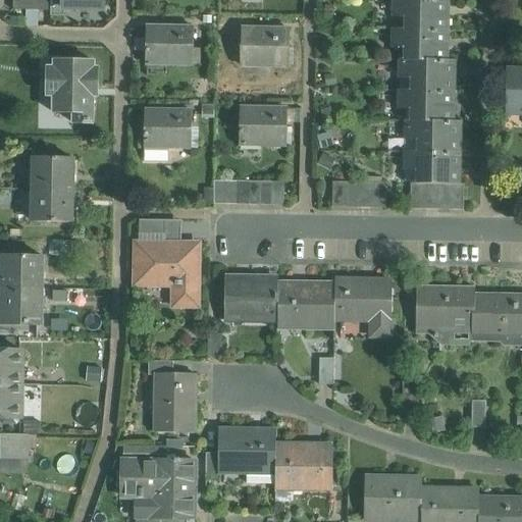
[(25,0),(15,0),(15,9),(25,10),(25,0)]
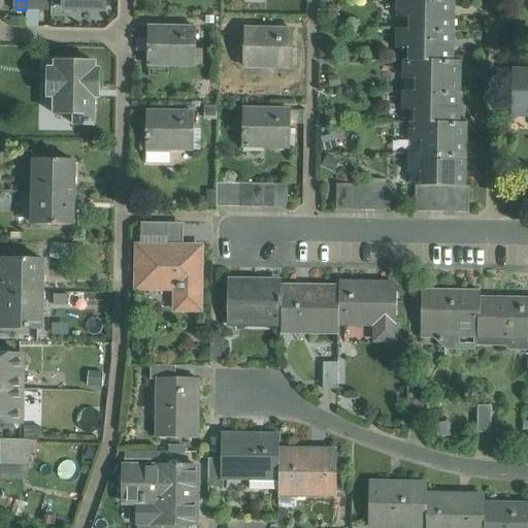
[(26,0),(26,10),(38,10),(38,0),(26,0)]
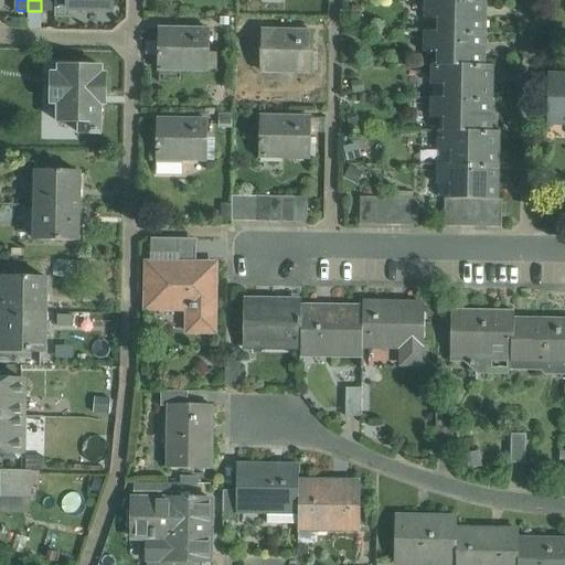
[(55,0),(41,0),(41,11),(55,11),(55,0)]
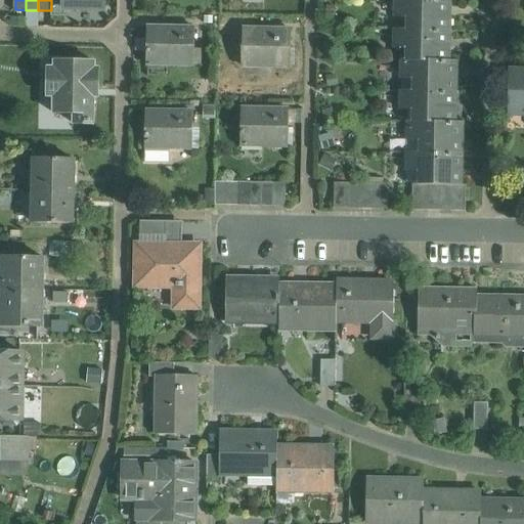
[(51,0),(51,10),(62,10),(62,0),(51,0)]
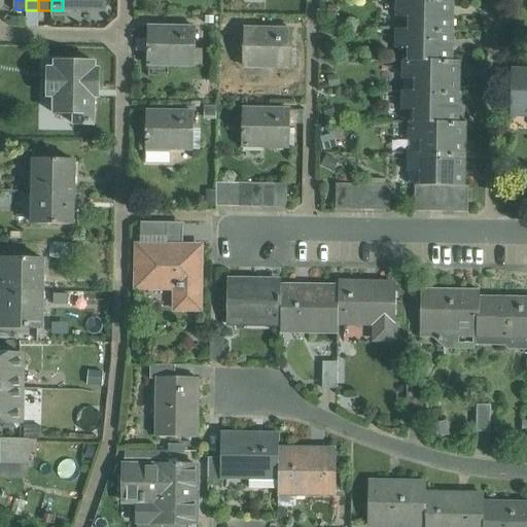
[(65,0),(65,9),(105,10),(105,0),(65,0)]
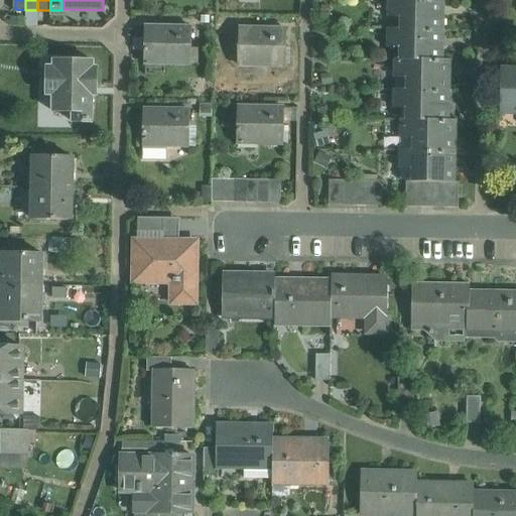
[(391,0),(391,15),(410,15),(409,28),(441,28),(444,28),(444,15),(441,15),(441,0),(391,0)]
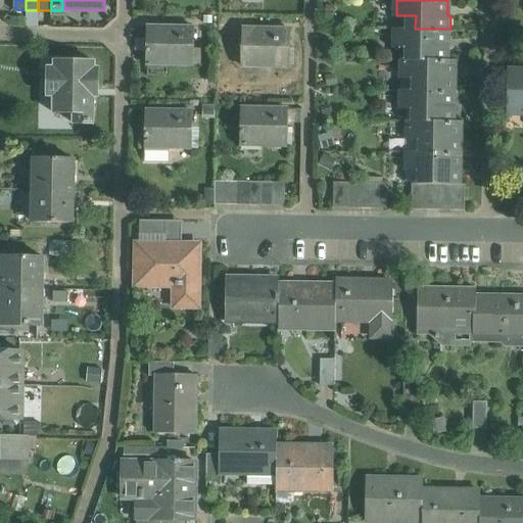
[(194,29),(146,28),(146,64),(193,65),(194,29)]
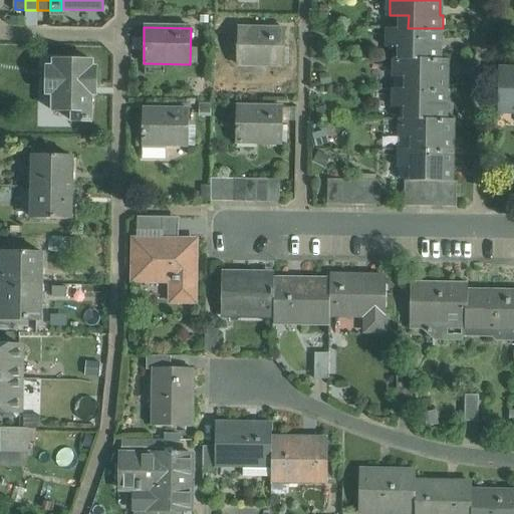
[(284,29),(238,28),(237,64),(284,65),(284,29)]
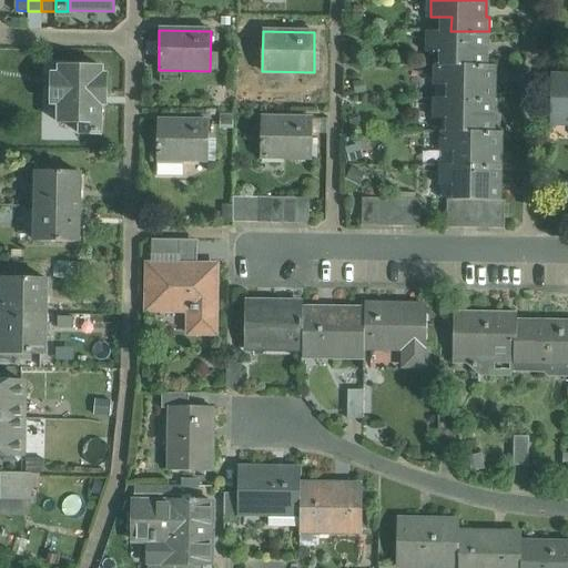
[(450,31),(430,31),(430,51),(450,51),(450,64),(489,66),(489,51),(485,50),(486,31),(450,31)]
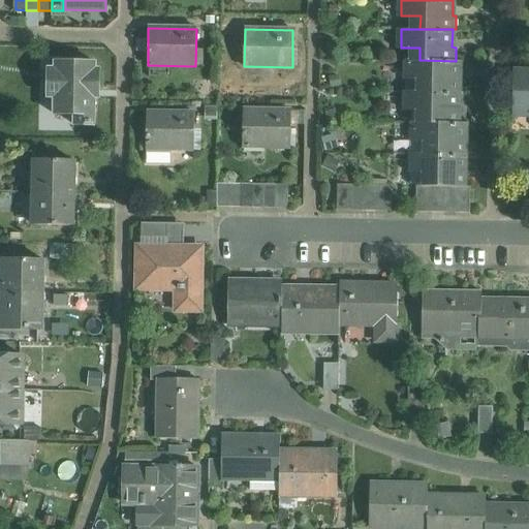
[(419,60),(407,60),(406,79),(426,79),(426,91),(458,92),(461,92),(462,78),(458,78),(458,61),(419,60)]
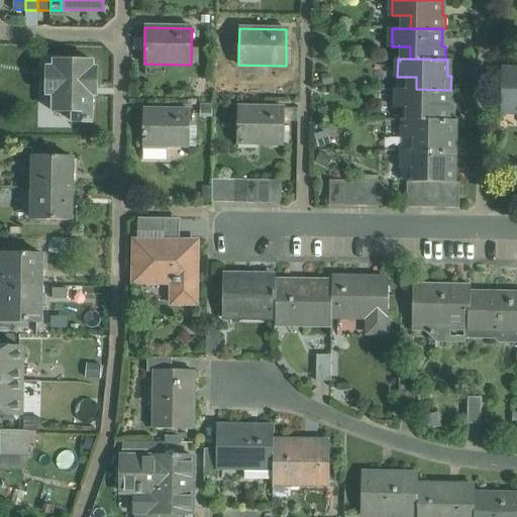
[(93,61),(54,60),(53,111),(72,111),(72,122),(91,122),(92,89),(97,89),(97,68),(93,68),(93,61)]
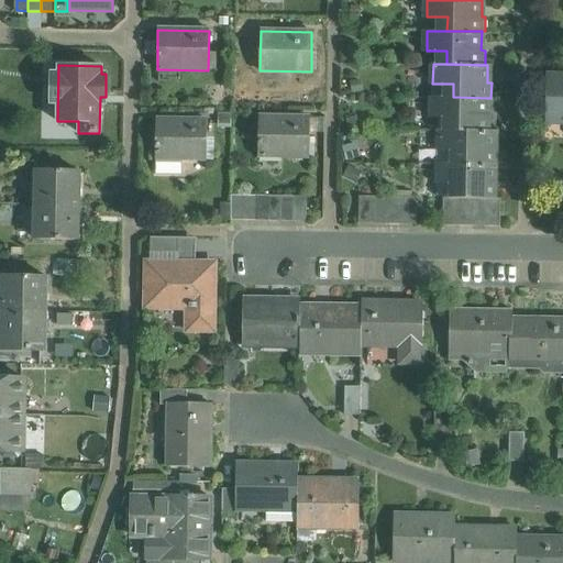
[(562,73),(550,74),(548,123),(562,123),(562,73)]
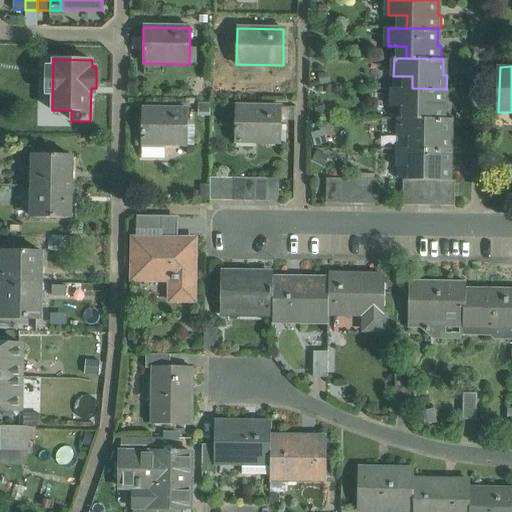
[(412,88),(393,88),(393,106),(412,106),(411,118),(446,119),(446,106),(443,106),(443,89),(412,88)]
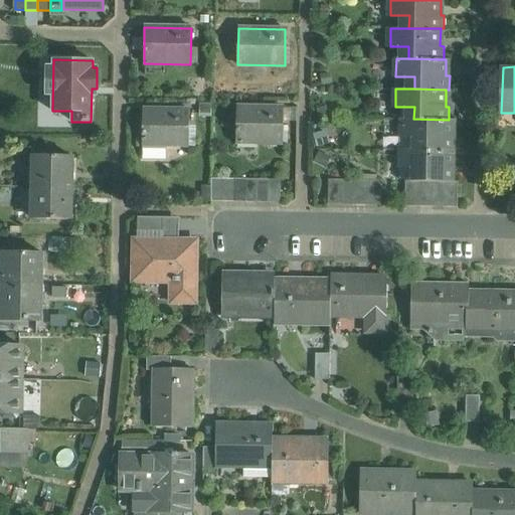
[(284,108),(236,107),(236,143),(283,144),(284,108)]
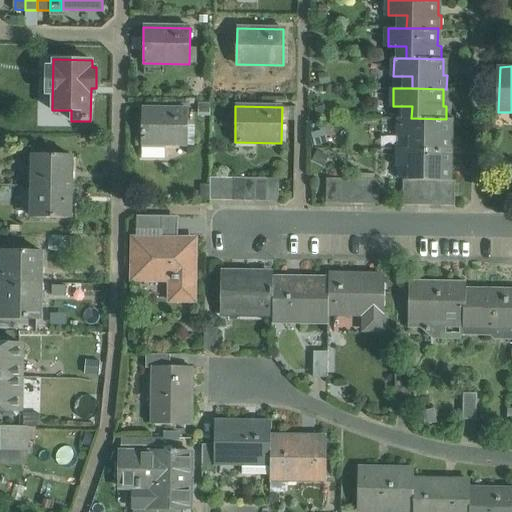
[(188,109),(142,109),(141,145),(141,159),(165,159),(165,145),(188,145),(188,109)]
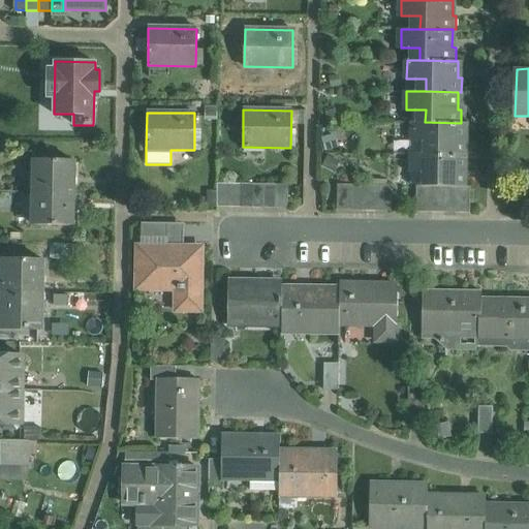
[(425,122),(412,122),(412,141),(432,141),(432,154),(464,154),(468,154),(469,141),(464,141),(465,123),(425,122)]
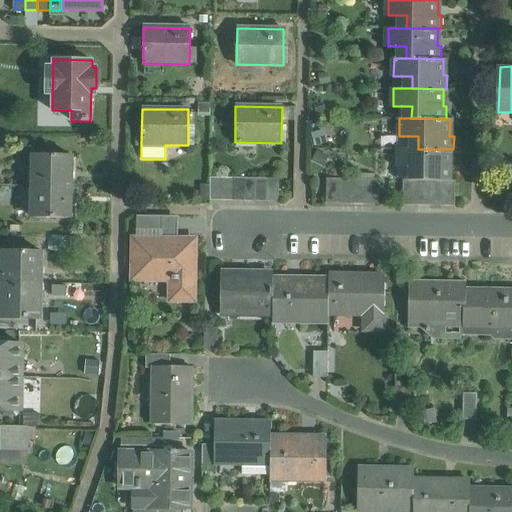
[(418,149),(399,148),(399,167),(417,167),(417,179),(404,178),(404,180),(418,180),(431,180),(444,181),(453,181),(453,165),(449,165),(449,149),(418,149)]
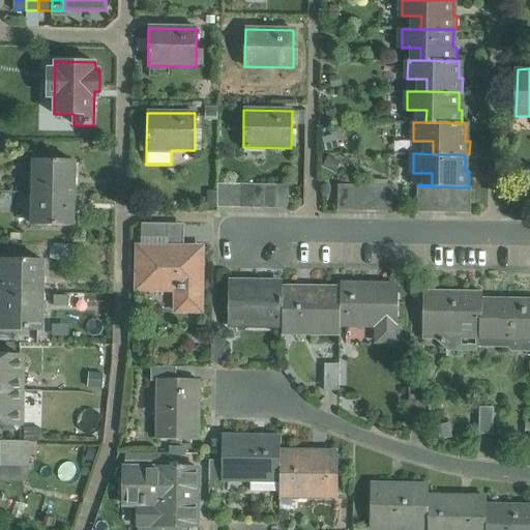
[(74,160),(34,159),(33,193),(72,194),(74,160)]
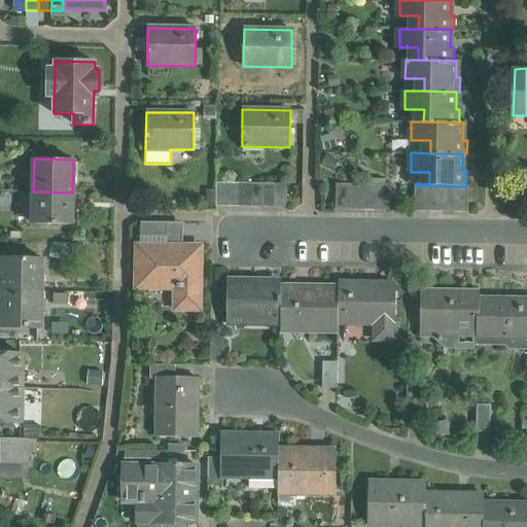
[(229,182),(217,182),(216,206),(227,206),(229,182)]
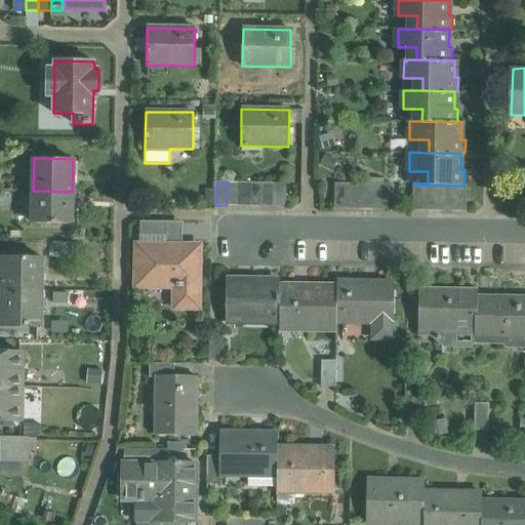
[(239,183),(228,182),(227,205),(239,206),(239,183)]
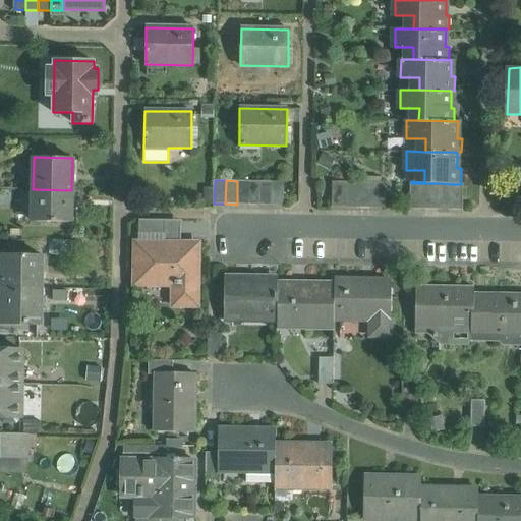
[(248,181),(237,181),(237,205),(248,205),(248,181)]
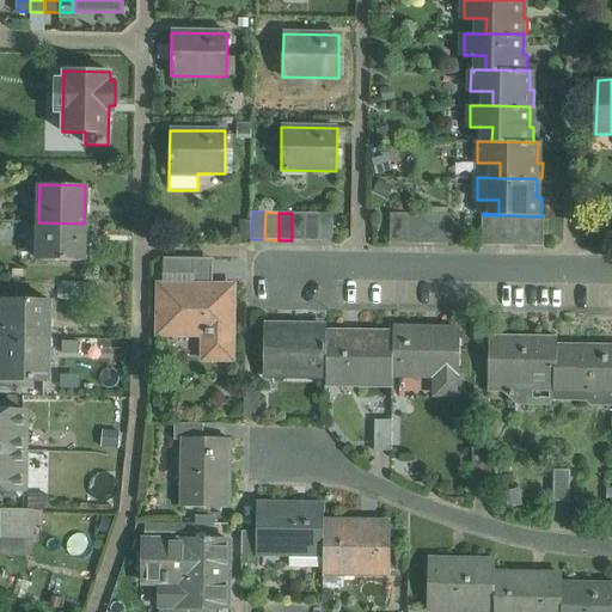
[(305,213),(292,213),(292,240),(305,240),(305,213)]
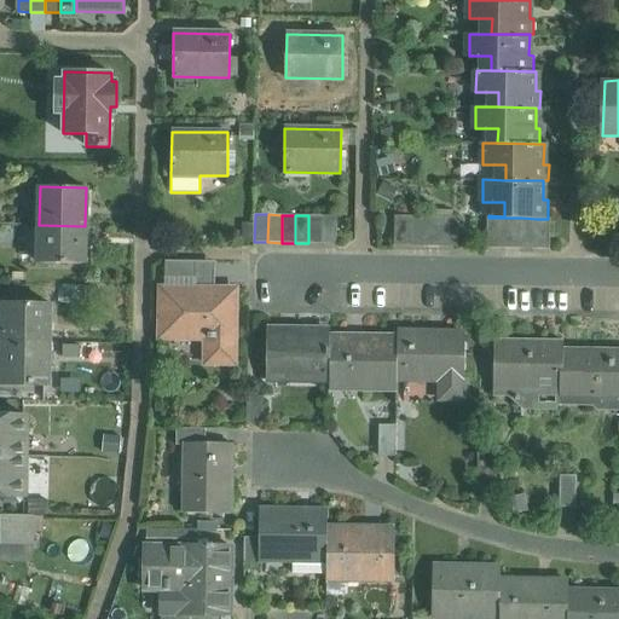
[(323,215),(308,215),(308,243),(322,243),(323,215)]
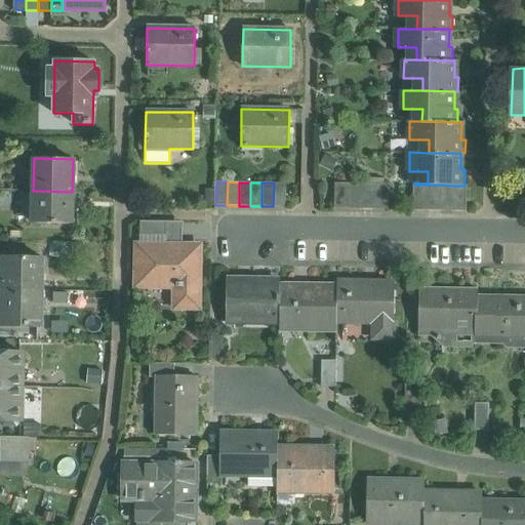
[(285,183),(274,183),(273,206),(285,206),(285,183)]
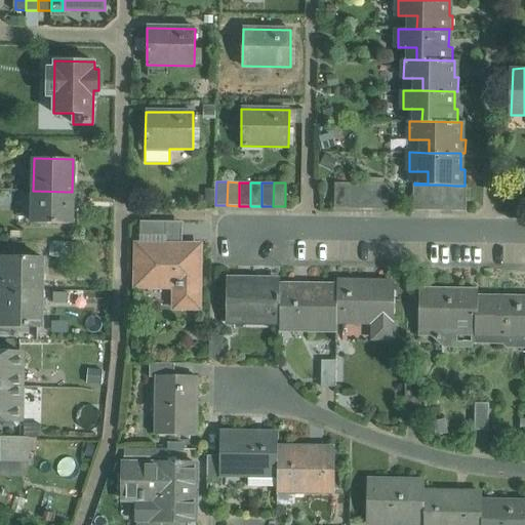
[(350,183),(335,183),(335,209),(349,209),(350,183)]
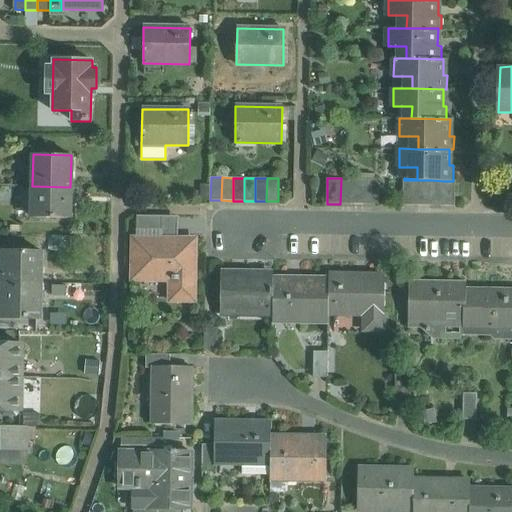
[(353,178),(341,178),(340,204),(353,205),(353,178)]
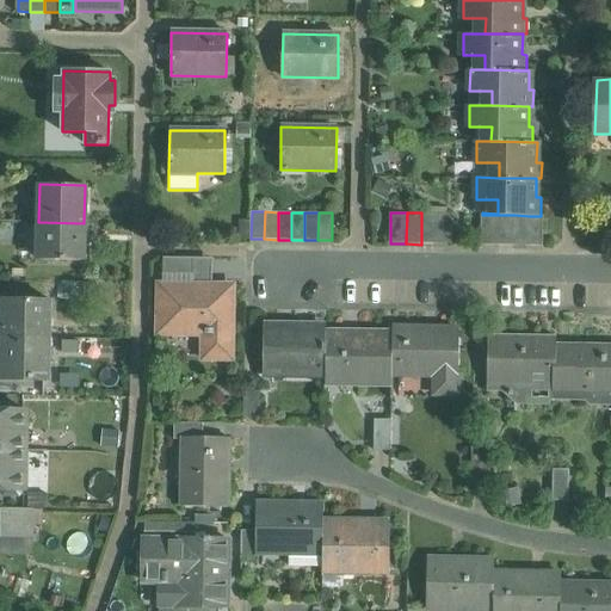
[(438,214),(421,213),(421,245),(437,245),(438,214)]
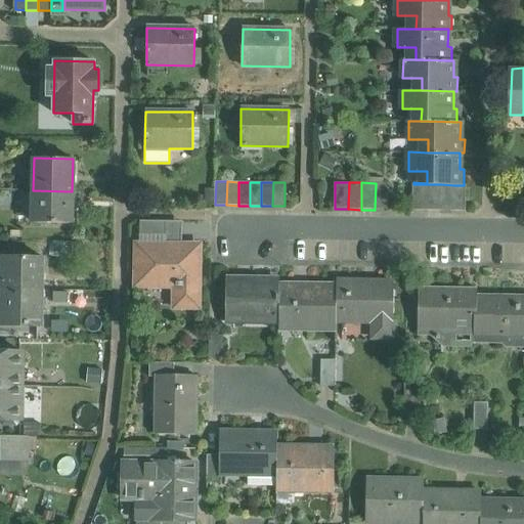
[(389,183),(376,183),(375,210),(389,210),(389,183)]
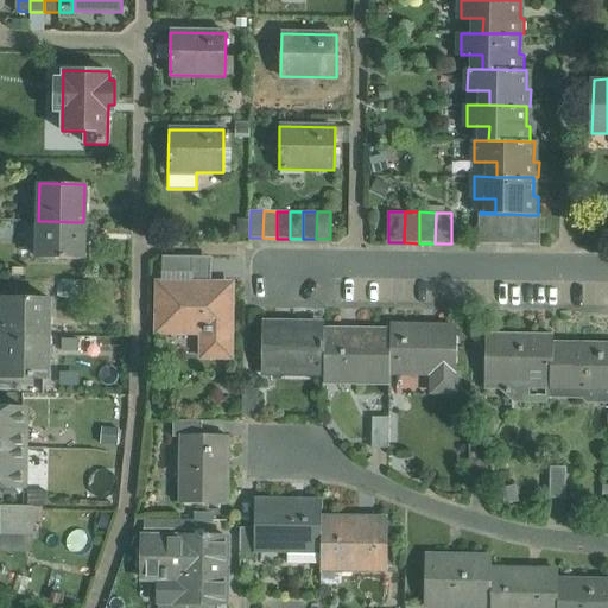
[(496,214),(480,214),(479,244),(495,245),(496,214)]
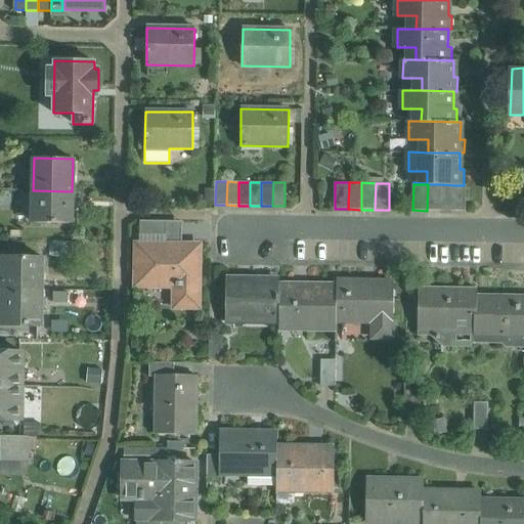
[(441,184),(428,184),(427,211),(440,211),(441,184)]
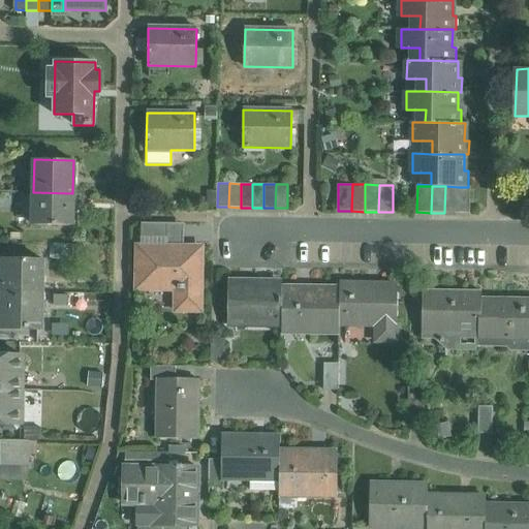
[(459,187),(445,186),(444,213),(458,213),(459,187)]
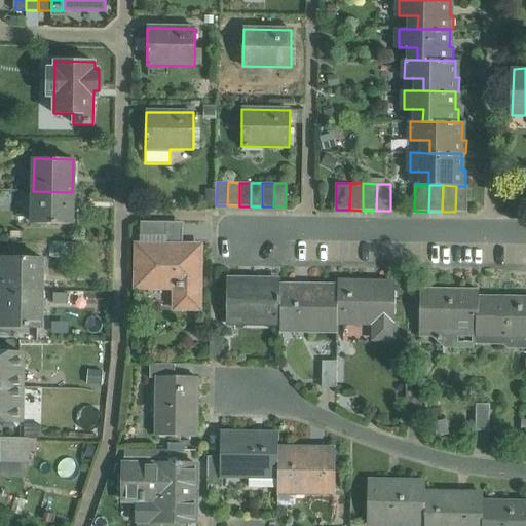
[(465,186),(456,186),(455,212),(468,212),(468,186),(465,186)]
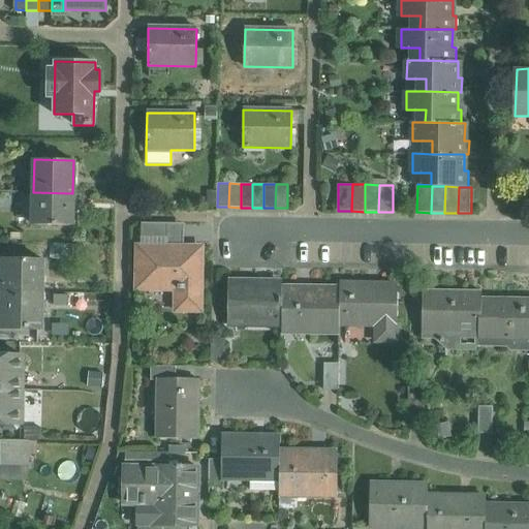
[(72,193),(33,192),(33,225),(72,225),(72,193)]
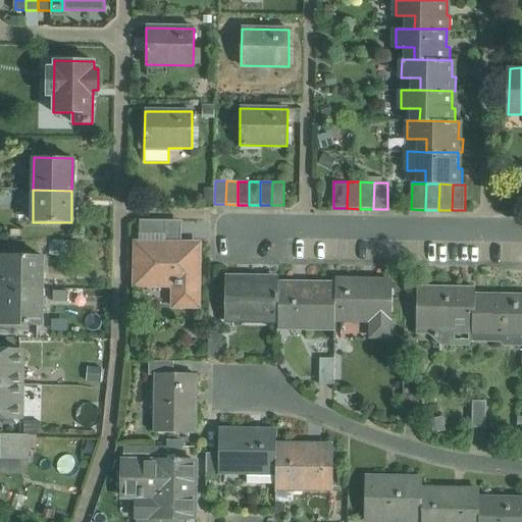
[(165,220),(140,220),(139,235),(165,235),(165,220)]
